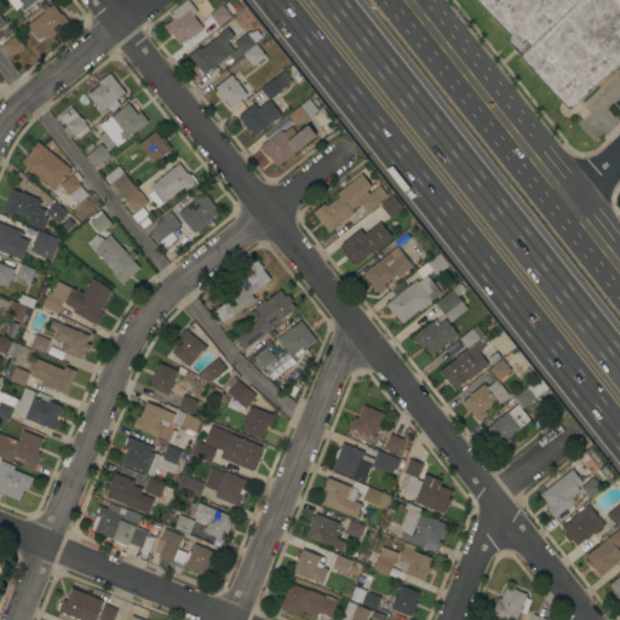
[(34,0),(23,10),(19,6),(22,4),(22,3),(15,9),(7,0),(34,0)]
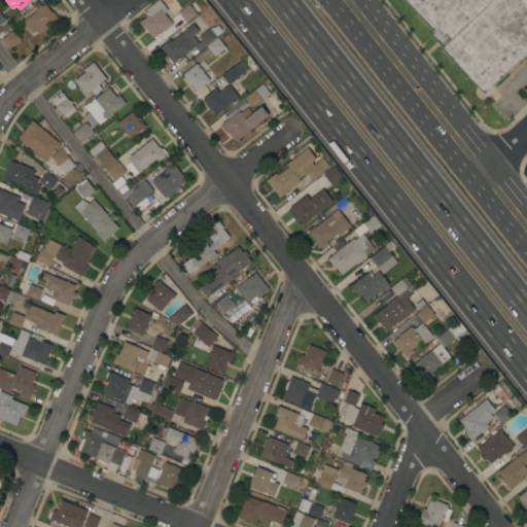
[(156,0),(159,0),(167,9),(164,12),(172,23),(160,33),(160,32),(152,37),(146,28),(145,29),(139,22),(147,15),(143,11),(156,0)]
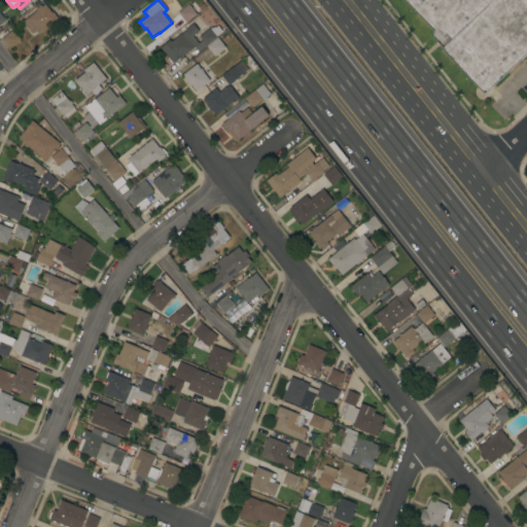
[(178,12),(188,4),(194,0),(198,5),(202,2),(205,6),(185,22),(178,12)]
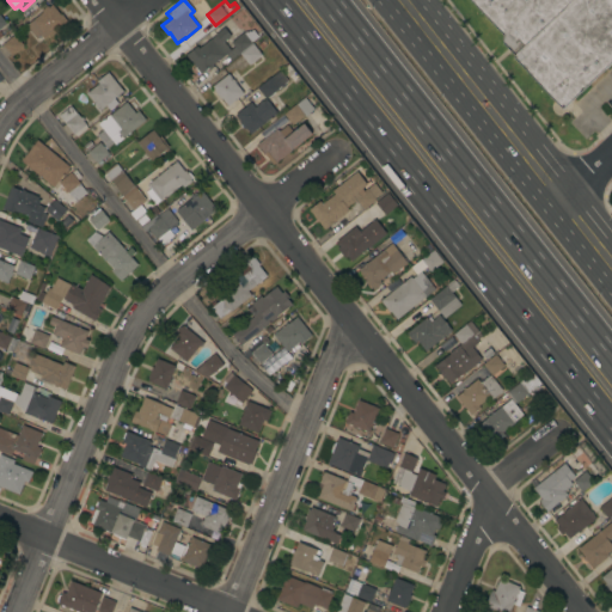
[(503,42),(503,35),(471,0),(573,0),(515,55),(503,42)]
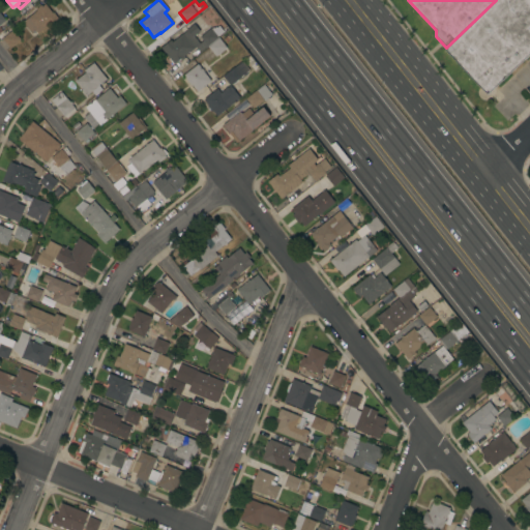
[(496,0),(529,0),(529,52),(487,94),(445,49),(446,48),(496,0)]
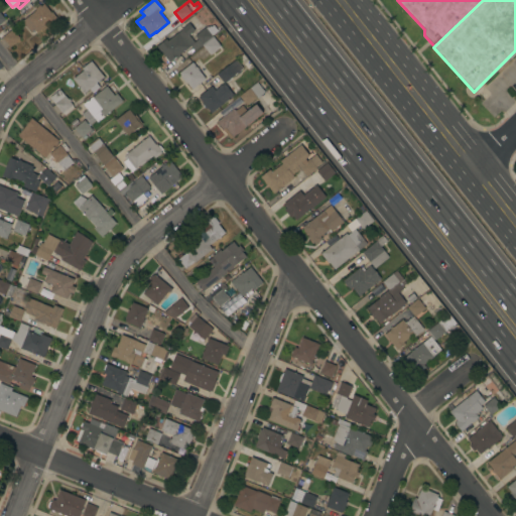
[(35,10),(34,8),(39,4),(41,5),(44,3),(55,17),(38,31),(36,28),(31,32),(22,20),(35,10)]
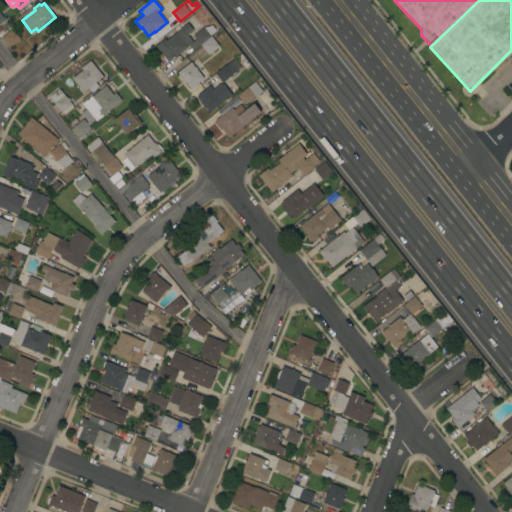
[(165,38),(166,40),(181,29),(180,28),(187,22),(193,29),(187,34),(193,41),(196,39),(193,35),(209,22),(216,30),(210,34),(219,45),(208,54),(201,44),(193,50),(189,44),(178,54),(179,55),(175,58),(174,56),(168,61),(155,45),(165,38)]
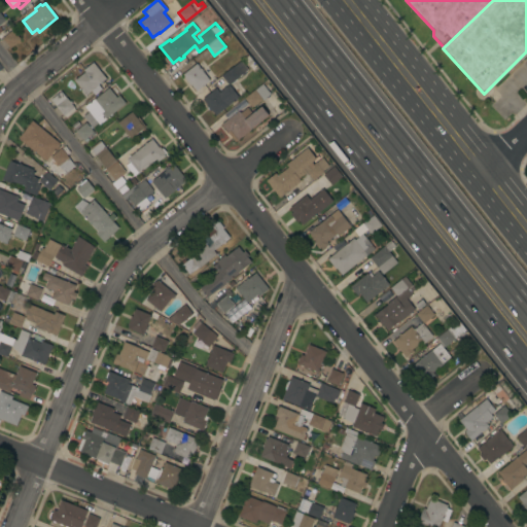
[(13,29),(21,39),(9,47),(2,37),(13,29)]
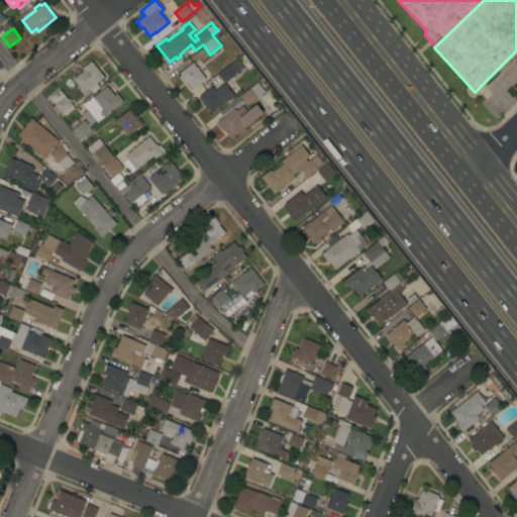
[(217,73),(236,59),(242,67),(234,75),(235,75),(224,83),(217,73)]
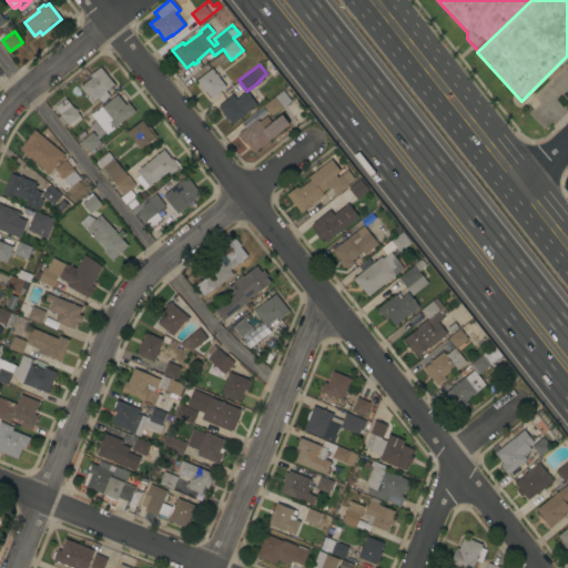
[(114,84),(105,91),(107,92),(103,94),(102,93),(93,102),(80,87),(92,77),(90,74),(100,67),(114,84)]
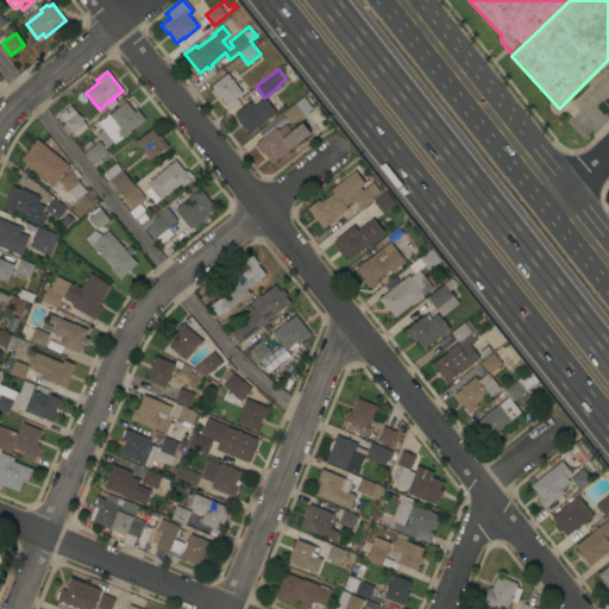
[(243,92),(227,105),(220,96),(220,98),(212,88),(213,88),(212,86),(227,73),(243,92)]
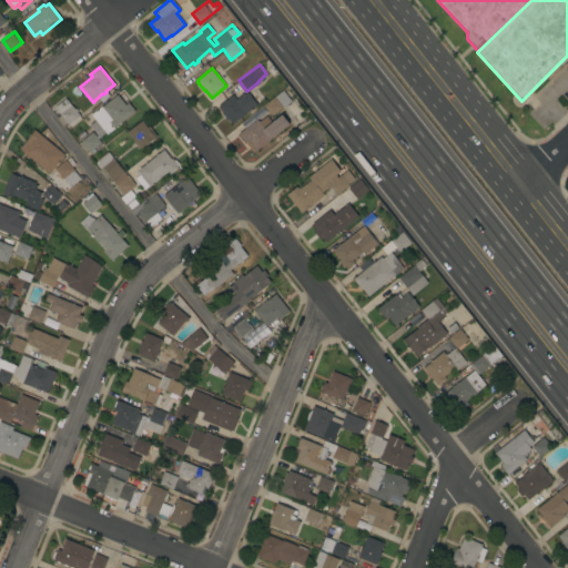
[(251,95),(257,90),(264,98),(256,103),(257,104),(232,123),(227,118),(226,119),(222,112),(223,111),(219,105),(233,94),(236,99),(245,92),(247,92),(251,95)]
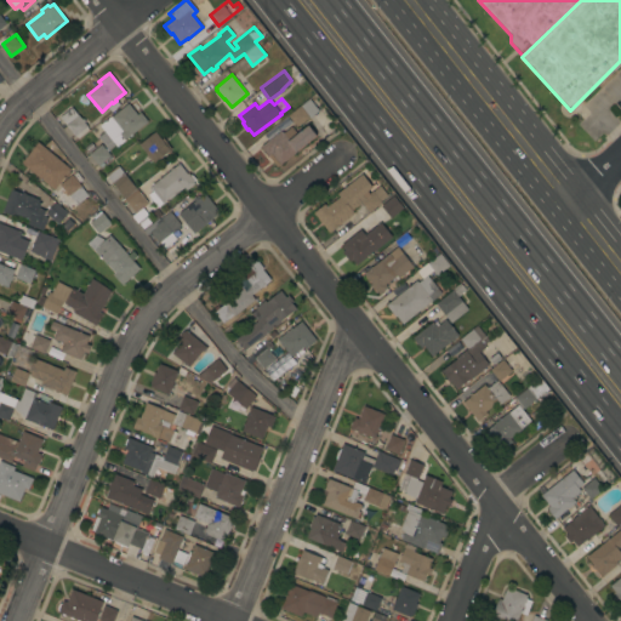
[(309,98),(319,110),(309,118),(309,117),(296,126),(288,115),(309,98)]
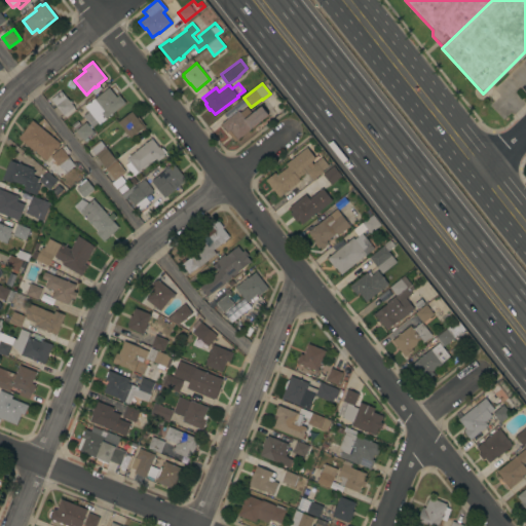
[(116,97),(119,95),(125,103),(106,117),(106,118),(100,123),(98,121),(91,126),(83,115),(88,111),(84,105),(94,98),(95,98),(109,86),(116,97)]
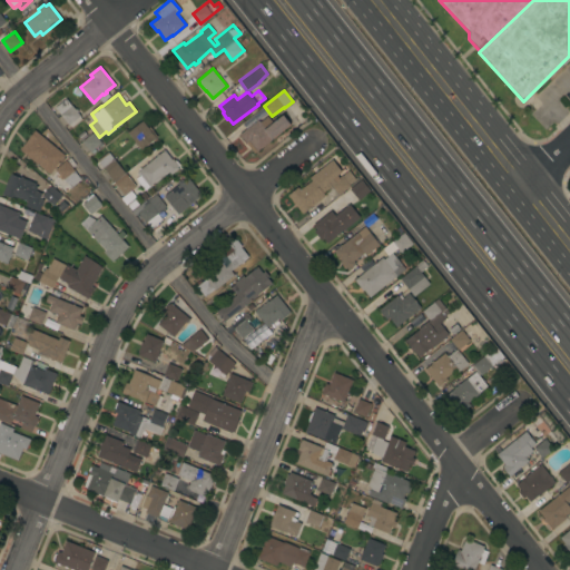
[(71,105),(75,109),(76,108),(78,110),(77,111),(80,115),(79,116),(81,118),(71,127),(69,124),(68,125),(60,114),(55,107),(66,98),(71,105)]
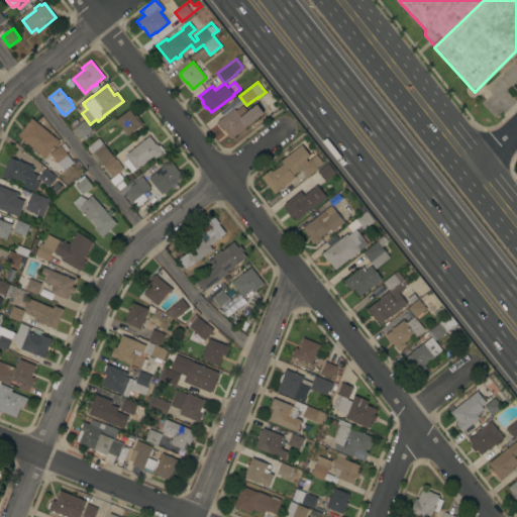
[(234,108),(235,110),(242,105),(247,111),(256,103),(264,112),(230,138),(217,121),(234,108)]
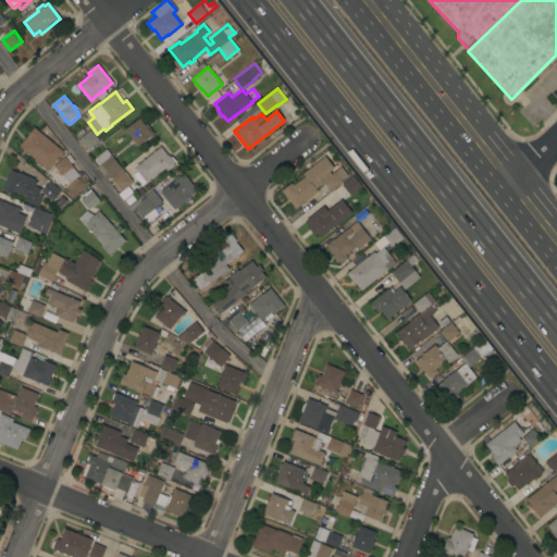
[(139,118),(145,124),(146,123),(155,133),(137,146),(124,130),(139,118)]
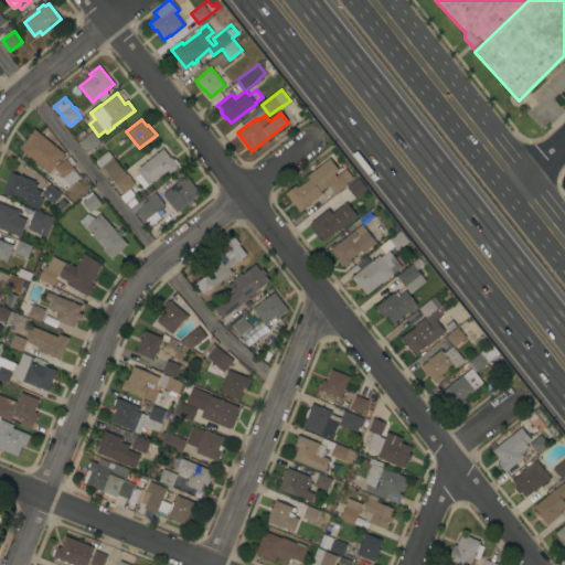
[(100,141),(88,150),(81,139),(82,138),(80,136),(83,134),(82,131),(87,127),(91,131),(93,130),(100,141)]
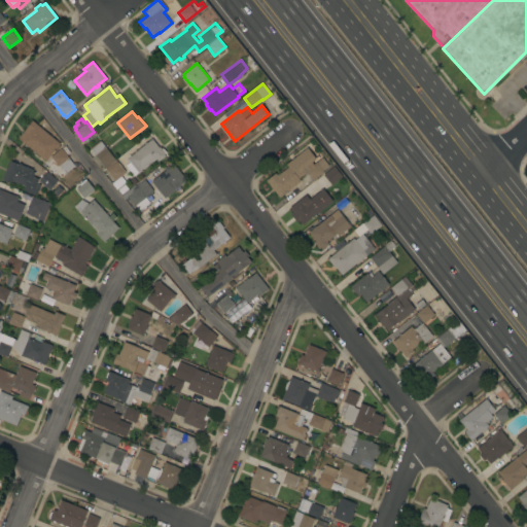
[(60,143),(45,161),(18,138),(30,124),(33,120),(60,143)]
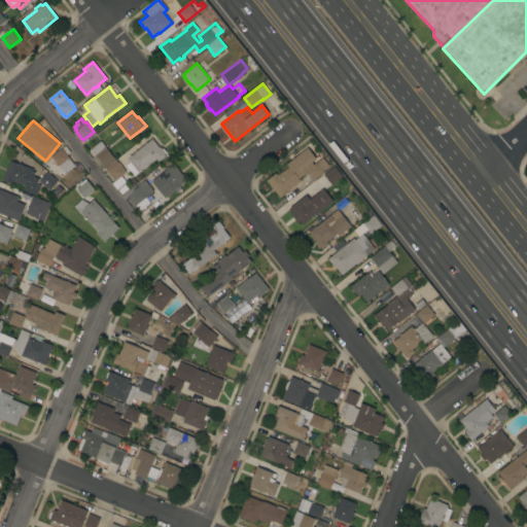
[(159,147),(160,146),(162,148),(163,147),(166,151),(164,153),(165,154),(159,161),(156,159),(135,176),(126,165),(130,162),(127,157),(151,138),(159,147)]
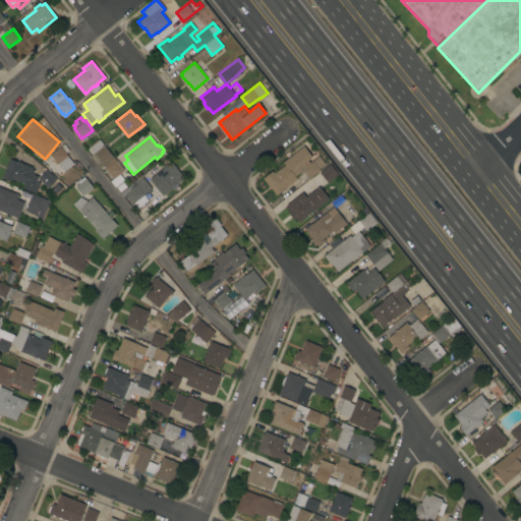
[(114,158),(105,165),(89,146),(99,138),(114,158)]
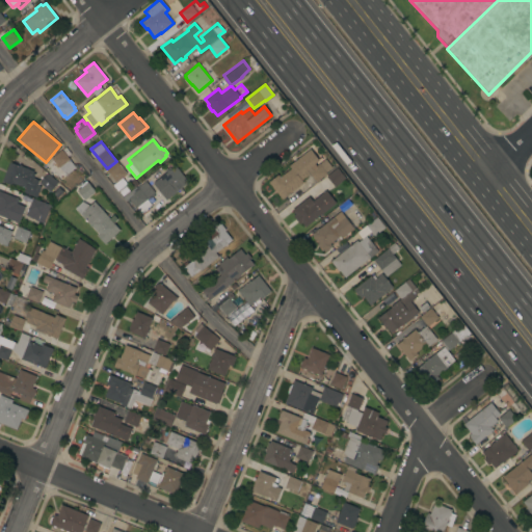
[(62,149),(76,166),(64,176),(51,157),(62,149)]
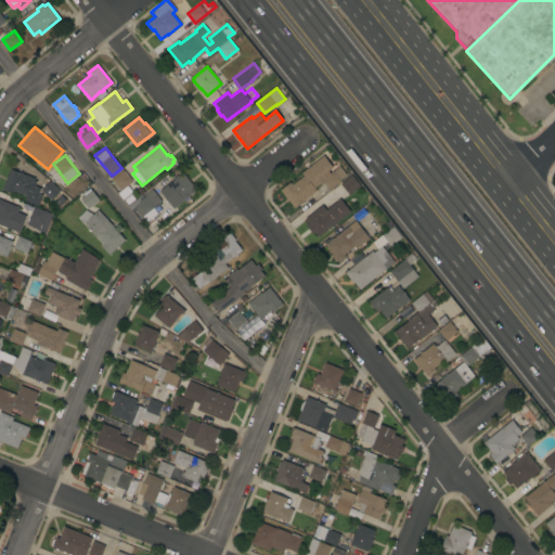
[(289,181),(292,184),(304,176),(301,172),(323,155),(333,167),(320,177),(323,181),(314,188),(317,190),(294,208),(280,190),(289,181)]
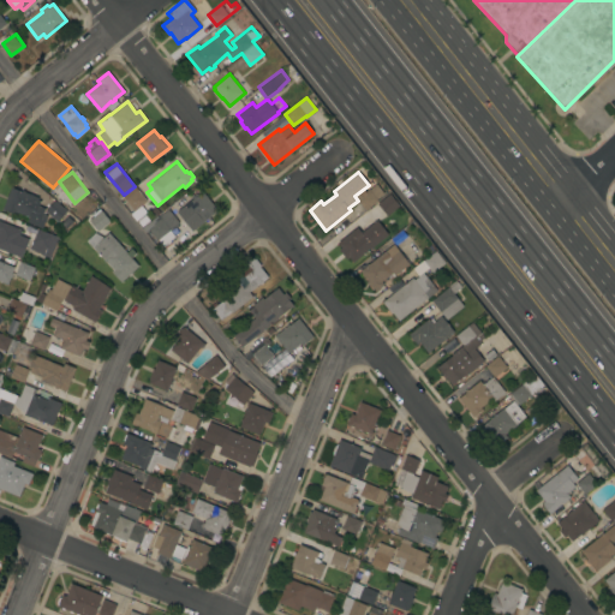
[(383,193),(377,198),(377,199),(365,209),(357,198),(376,184),(383,193)]
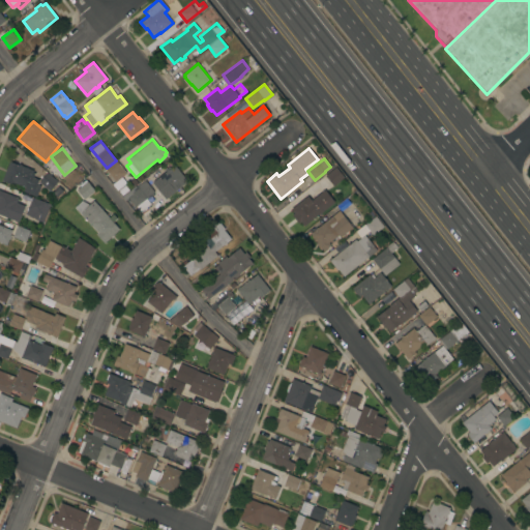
[(33,170),(31,175),(32,175),(30,180),(29,180),(27,187),(13,182),(12,184),(2,180),(9,160),(33,170)]
